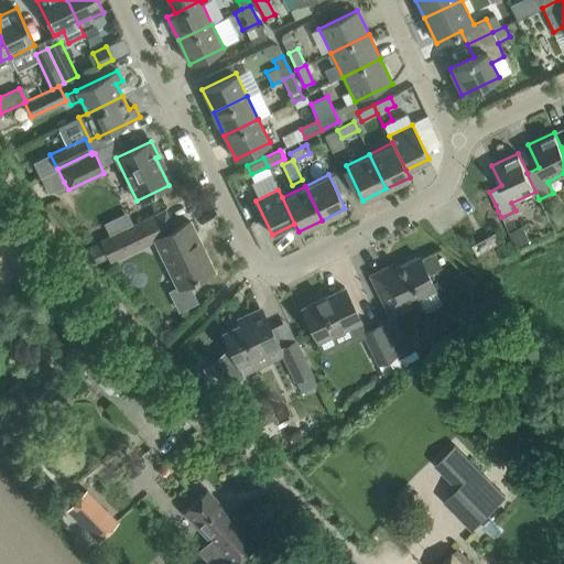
[(141,221),(118,232),(116,227),(99,235),(101,240),(111,261),(151,241),(141,221)]
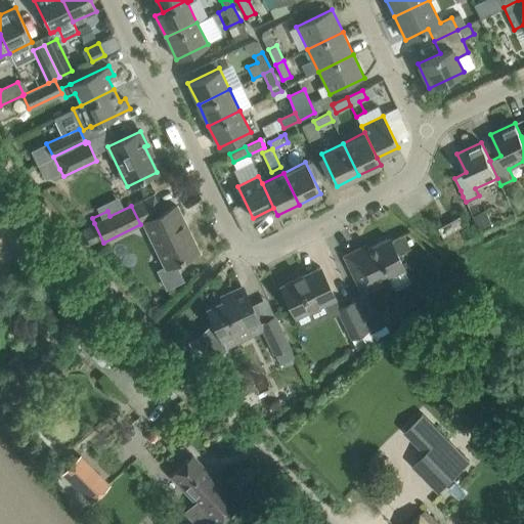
[(143,221),(165,267),(199,252),(176,206),(143,221)]
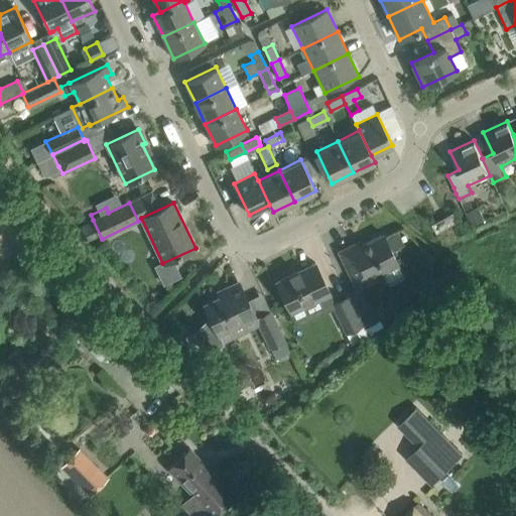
[(479,207),(467,214),(473,226),(485,220),(479,207)]
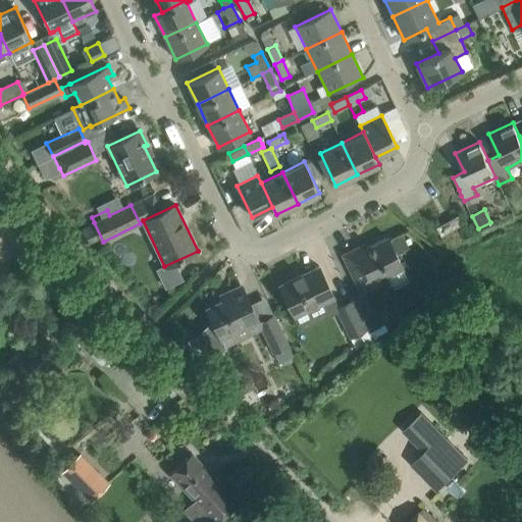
[(456,217),(434,228),(438,238),(460,225),(456,217)]
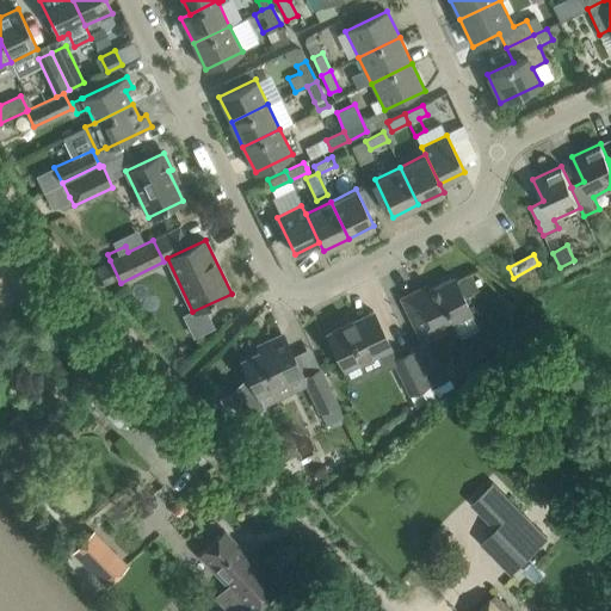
[(471,313),(464,298),(457,284),(454,277),(418,295),(415,290),(400,298),(421,343),(455,326),(452,322),(471,313)]
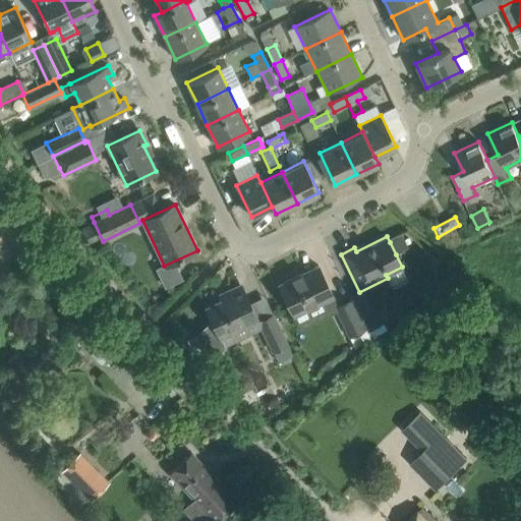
[(403,236),(390,242),(396,254),(409,248),(403,236)]
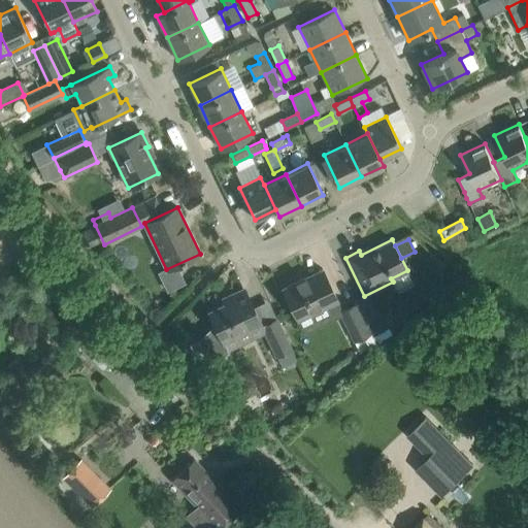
[(297,320),(316,310),(337,300),(323,269),(282,289),(297,320)]
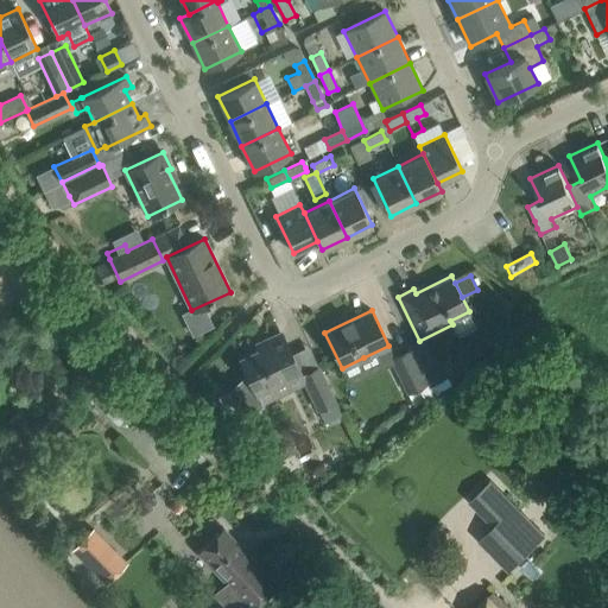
[(266,346),(240,359),(247,373),(226,393),(252,420),(264,410),(255,391),(299,371),(282,333),(264,341),(266,346)]
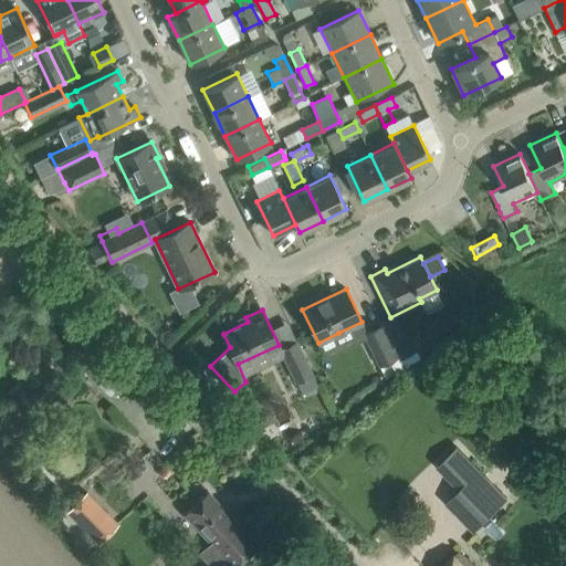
[(392,345),(381,324),(363,334),(385,378),(402,367),(399,360),(392,345)]
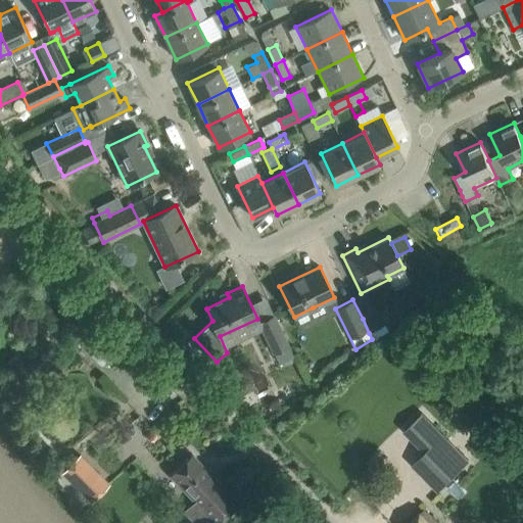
[(47,320),(31,301),(18,313),(36,331),(47,320)]
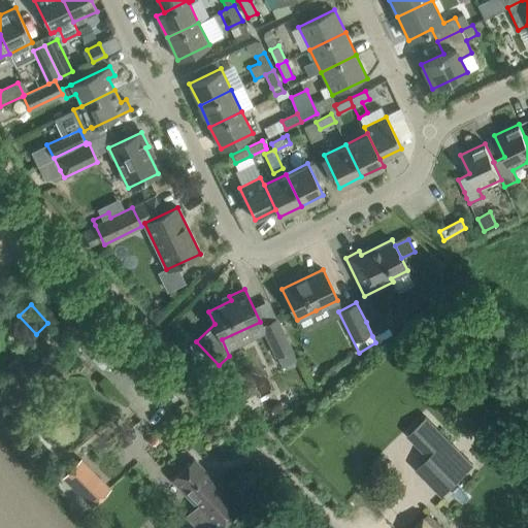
[(377,317),(366,322),(372,336),(387,329),(380,316),(377,317)]
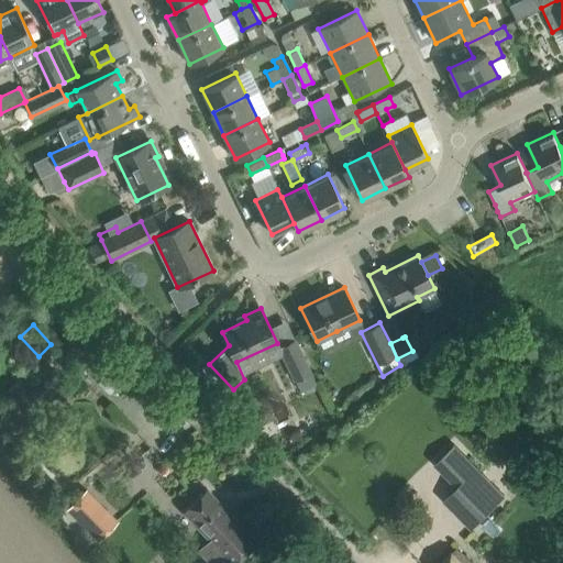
[(279,348),(295,379),(300,392),(316,384),(310,372),(295,340),(279,348)]
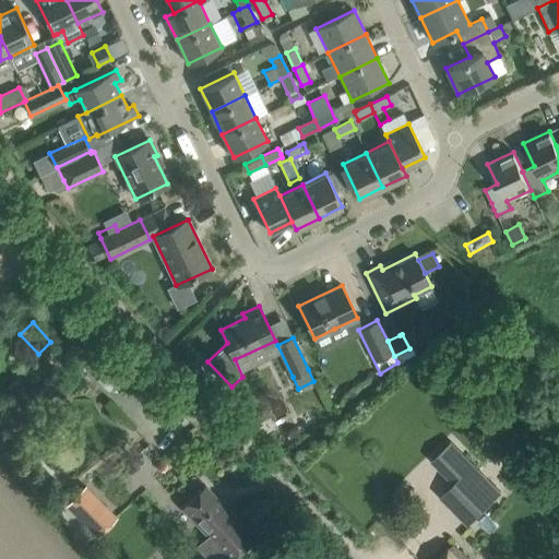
[(38,401),(24,381),(10,393),(24,412),(38,401)]
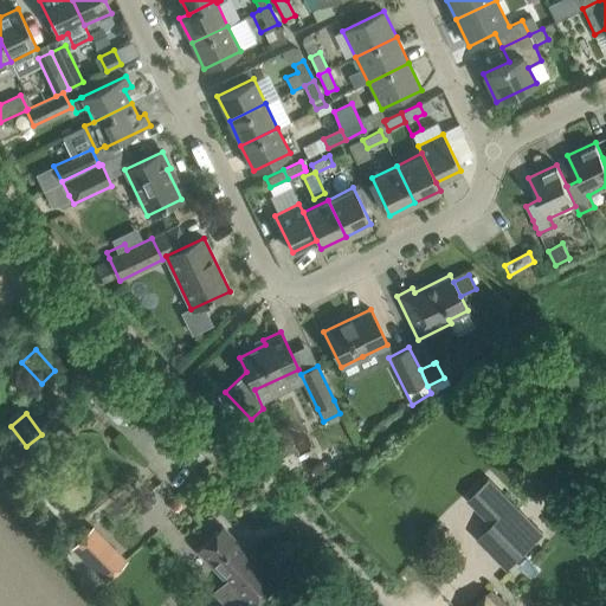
[(511,563),(528,547),(542,534),(513,504),(483,534),(511,563)]
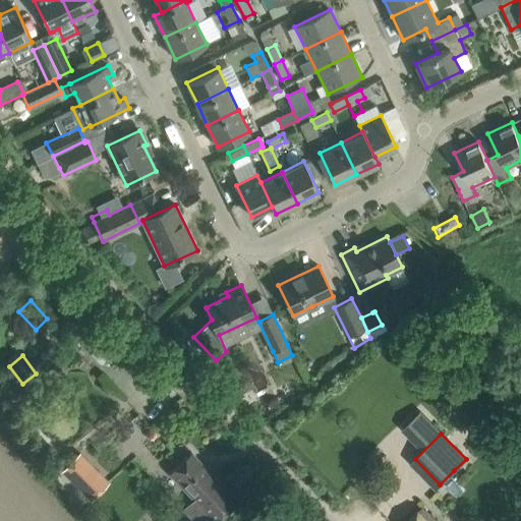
[(190,452),(176,466),(169,473),(196,502),(189,510),(199,520),(216,520),(237,501),(190,452)]
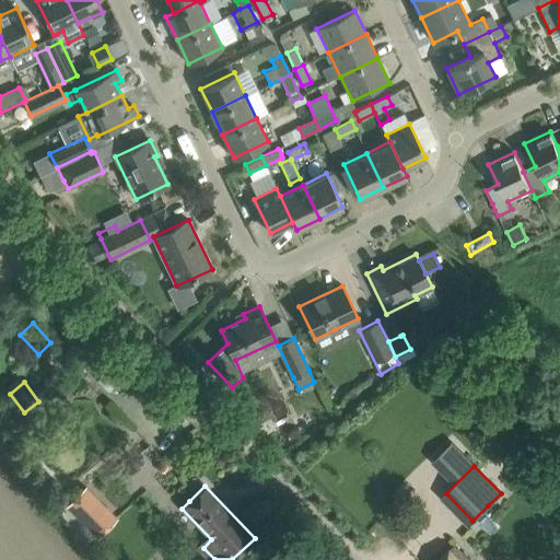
[(86,487),(67,506),(91,531),(111,511),(86,487)]
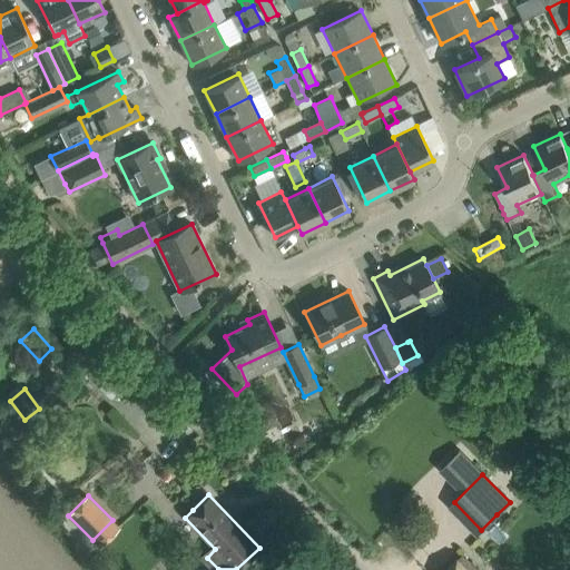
[(445,569),(475,569),(461,556),(450,566),(445,569)]
